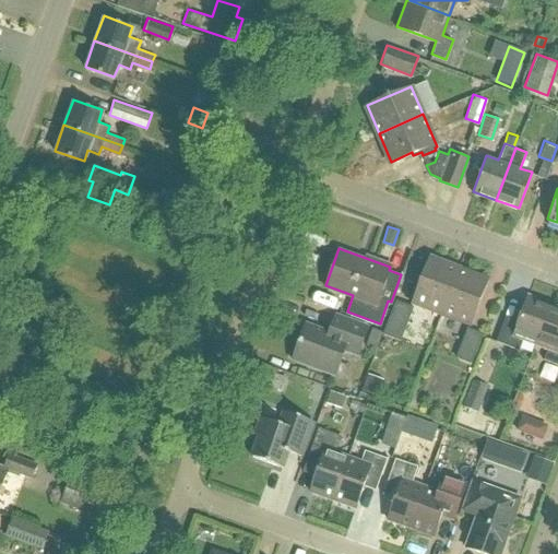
[(441,311),(459,267),(429,256),(413,301),(441,311)]
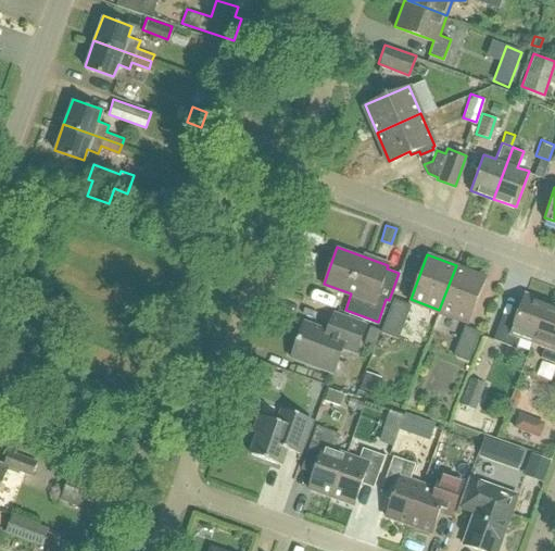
[(456,265),(439,310),(467,321),(484,276),(456,265)]
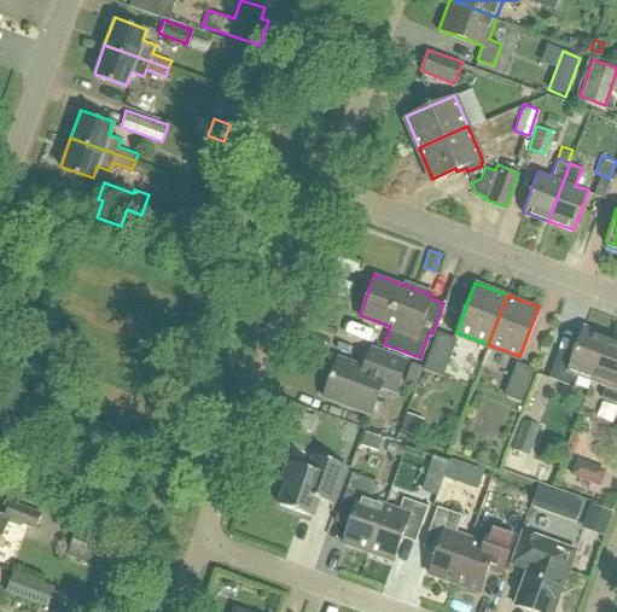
[(592,378),(609,333),(583,324),(572,353),(559,347),(548,376),(572,384),(577,373),(592,378)]
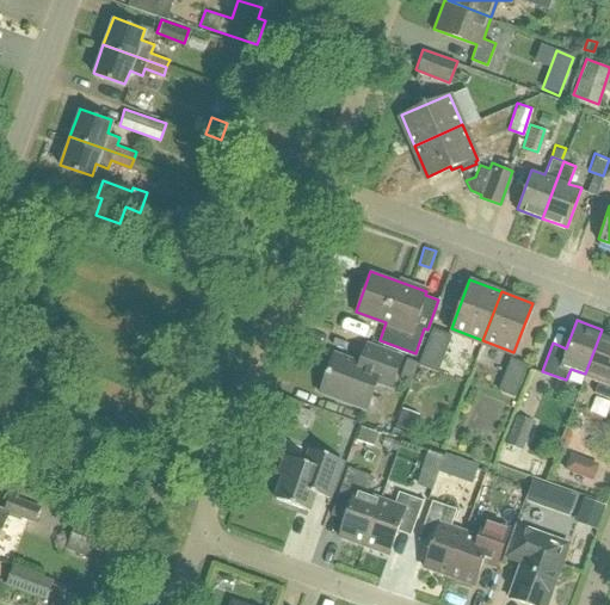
[(438,369),(451,333),(432,326),(419,362),(438,369)]
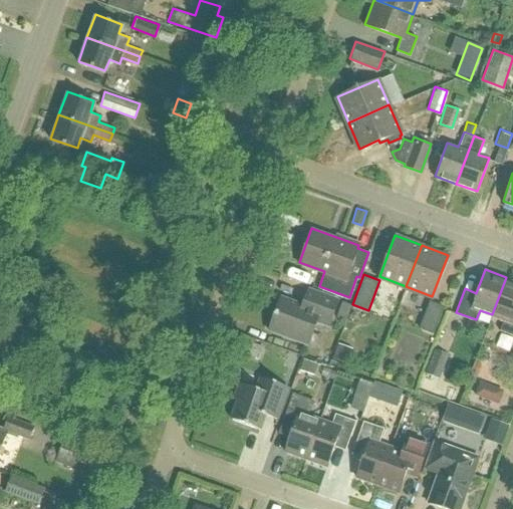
[(512,280),(506,277),(492,314),(503,319),(499,328),(512,333),(512,280)]
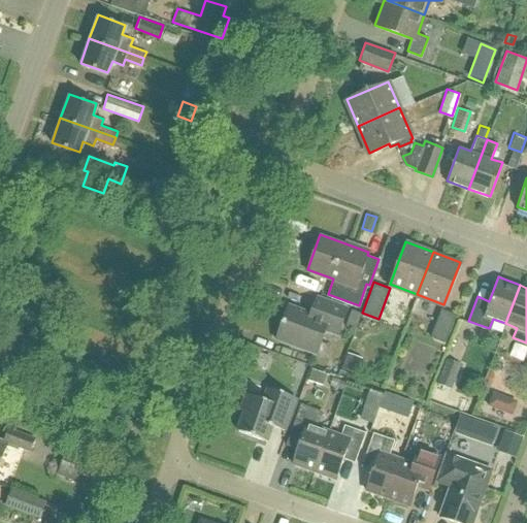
[(337,333),(347,306),(318,295),(311,313),(289,303),(276,337),(316,353),(325,328),(337,333)]
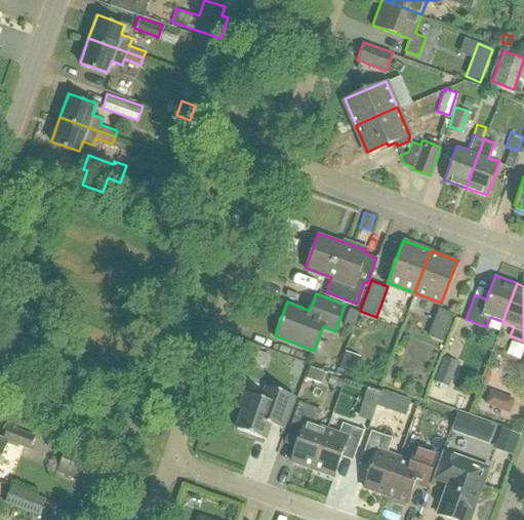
[(441,341),(452,310),(438,305),(427,335),(441,341)]
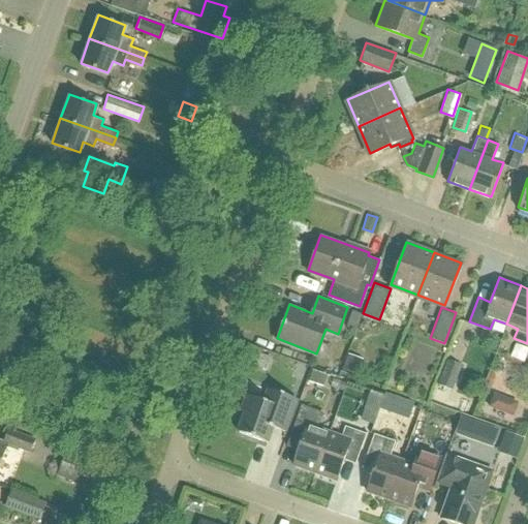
[(253,349),(254,346),(244,342),(243,345),(240,355),(250,358),(253,349)]
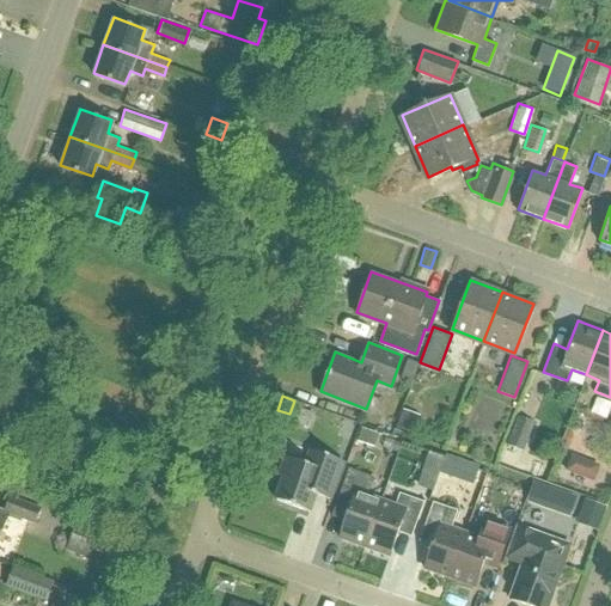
[(402,408),(396,424),(413,430),(419,414),(402,408)]
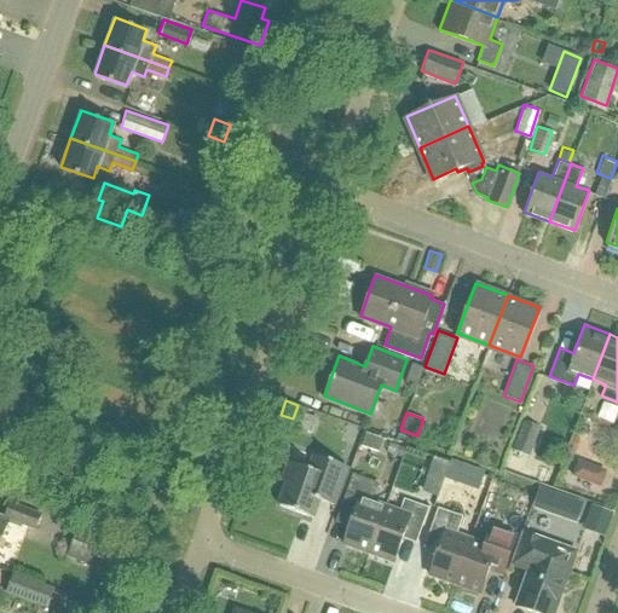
[(529,454),(539,424),(521,418),(512,447),(529,454)]
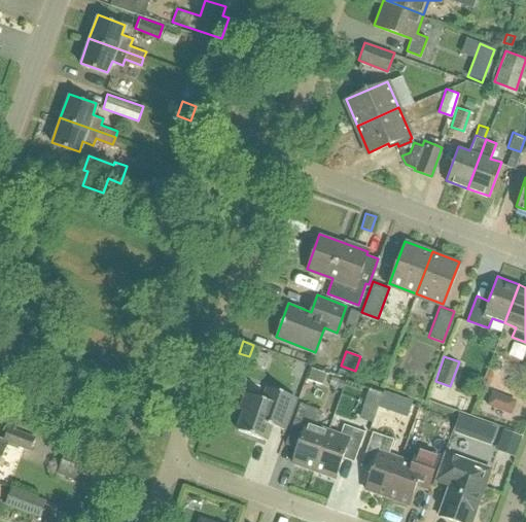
[(321,383),(325,371),(310,366),(306,378),(321,383)]
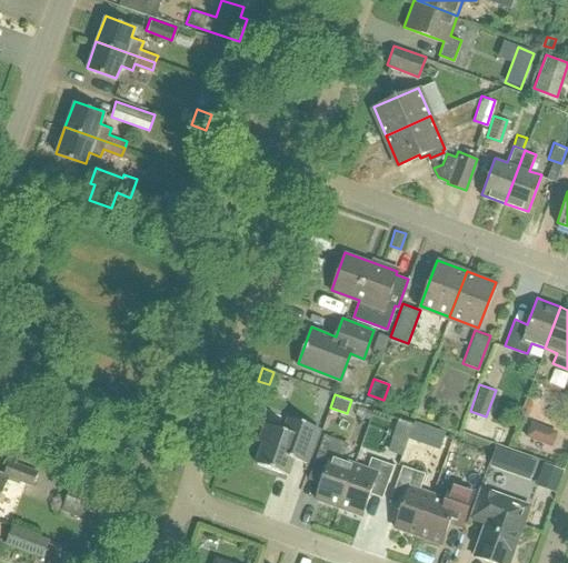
[(286,415),(281,429),(266,423),(260,440),(263,441),(257,462),(287,472),(291,458),(305,462),(317,426),(286,415)]
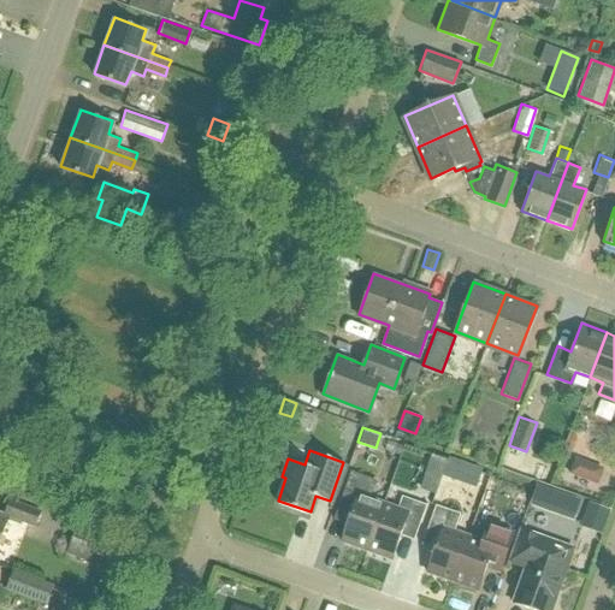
[(430,451),(419,485),(435,491),(439,473),(445,456),(430,451)]
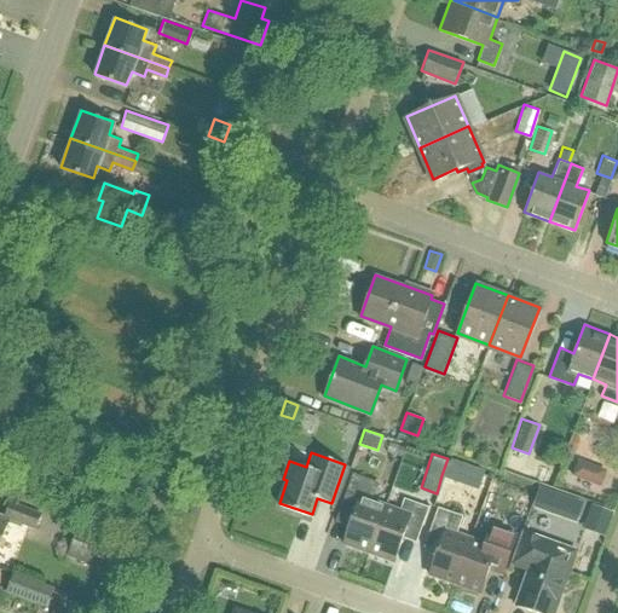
[(577,457),(572,473),(600,483),(606,467),(577,457)]
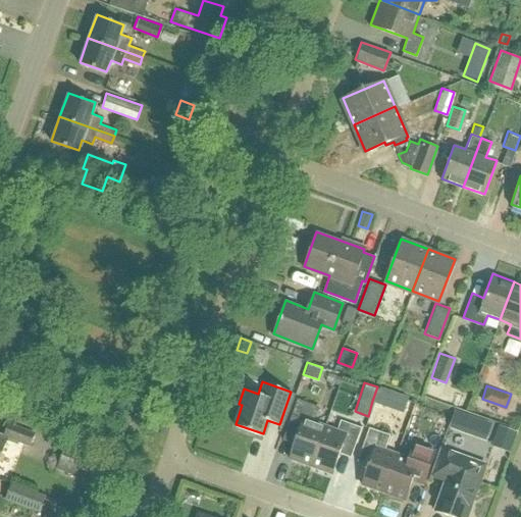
[(310,464),(324,425),(312,420),(318,405),(297,398),(284,432),(297,436),(290,457),(310,464)]
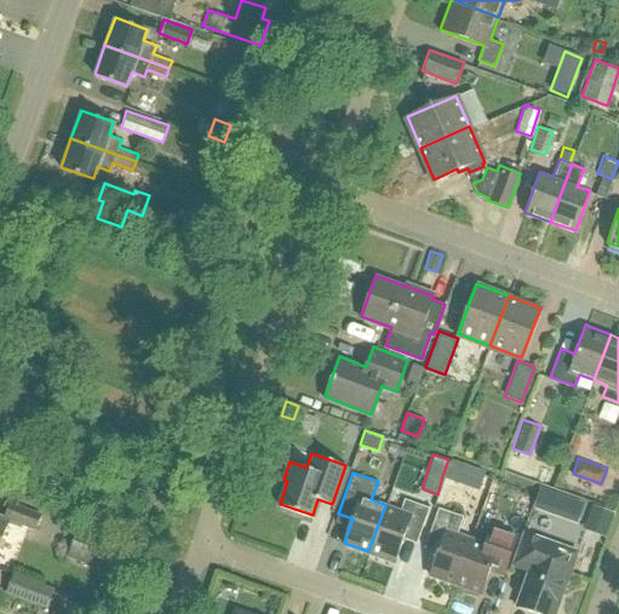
[(540,482),(534,498),(549,504),(555,488),(540,482)]
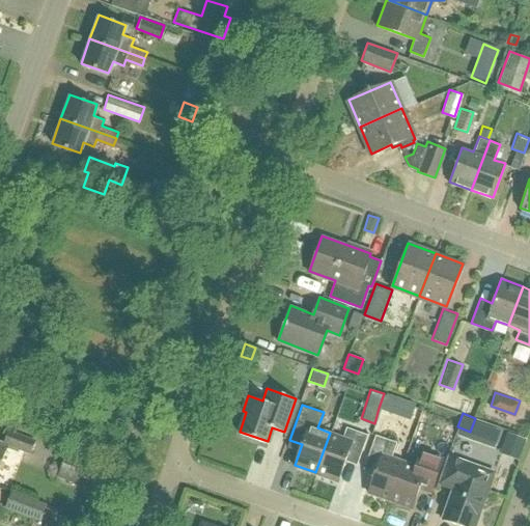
[(340,415),(339,424),(358,427),(360,418),(340,415)]
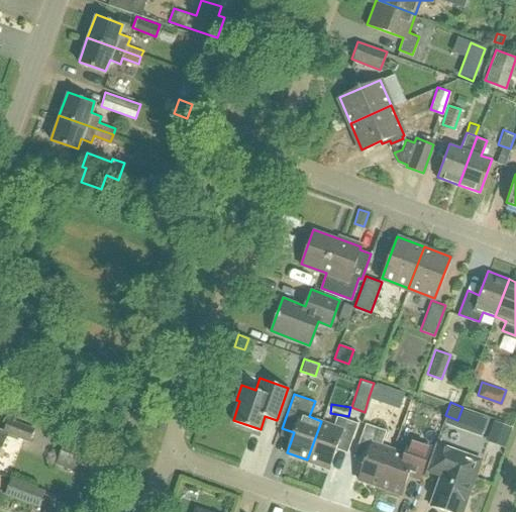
[(321,421),(307,459),(328,468),(335,446),(347,450),(357,422),(336,414),(332,425),(321,421)]
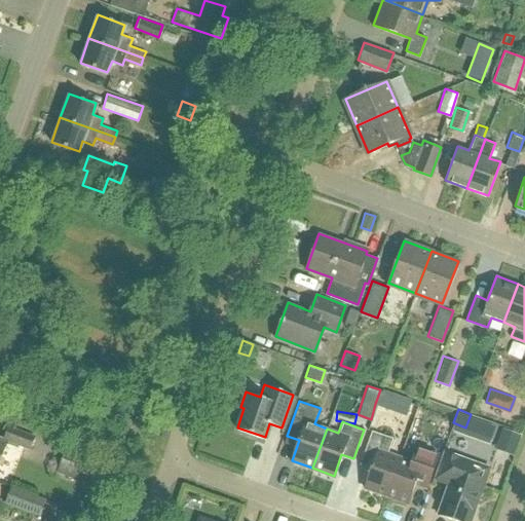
[(30,449),(35,436),(7,425),(2,437),(0,436),(0,458),(7,441),(30,449)]
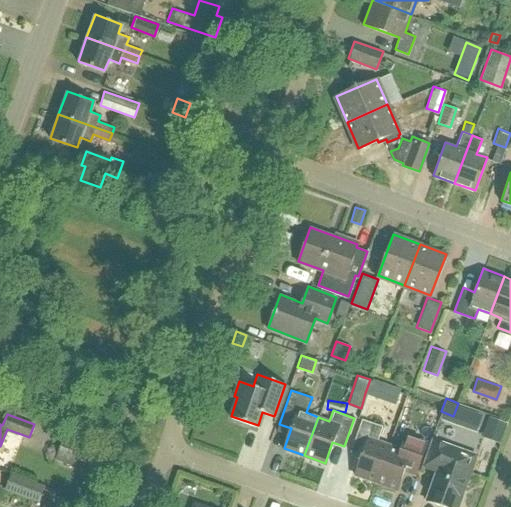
[(489,414),(483,430),(499,435),(505,419),(489,414)]
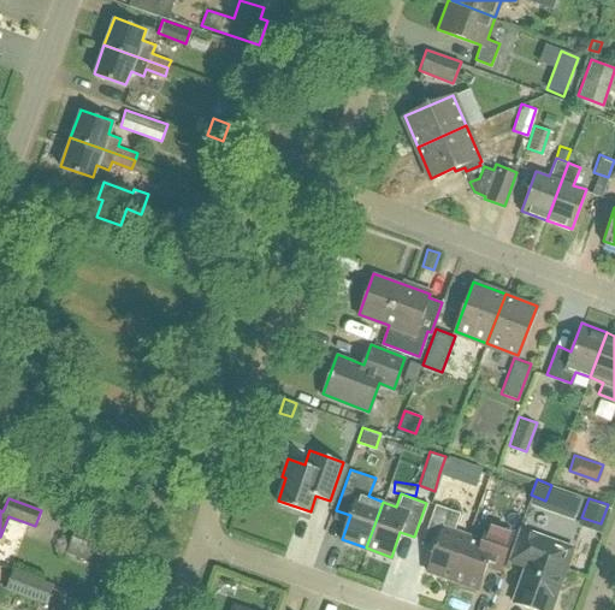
[(453,579),(468,534),(454,529),(460,511),(436,503),(421,542),(436,546),(427,569),(453,579)]
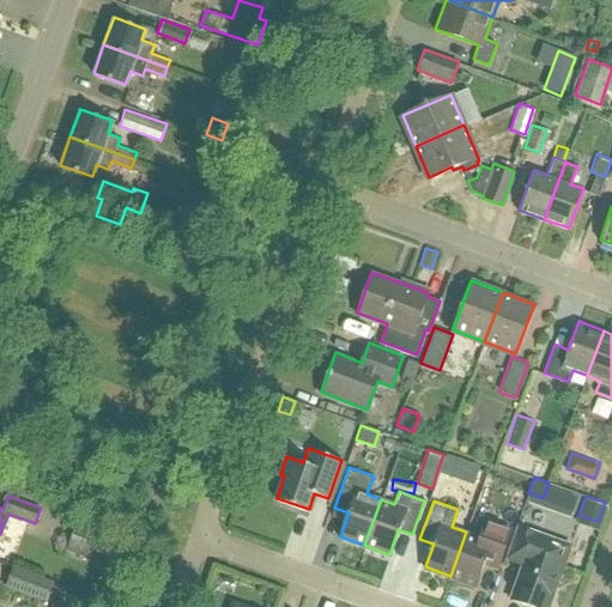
[(97,559),(108,530),(77,520),(66,548),(97,559)]
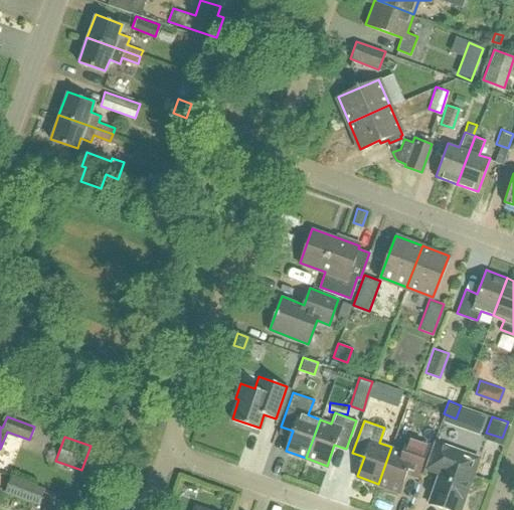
[(391,447),(378,484),(399,491),(406,472),(417,476),(429,444),(408,437),(402,452),(391,447)]
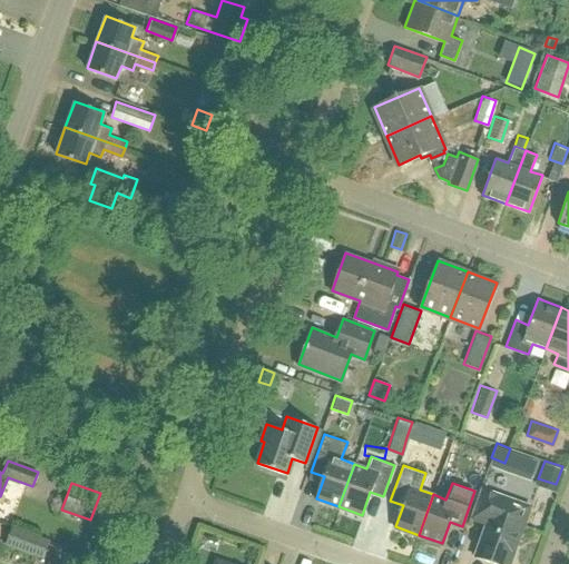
[(500,563),(508,563),(530,505),(482,487),(471,517),(486,522),(474,555),(500,563)]
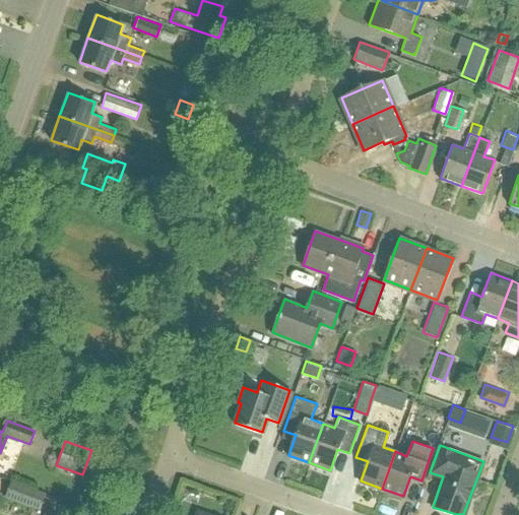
[(39,509),(45,492),(10,479),(4,496),(39,509)]
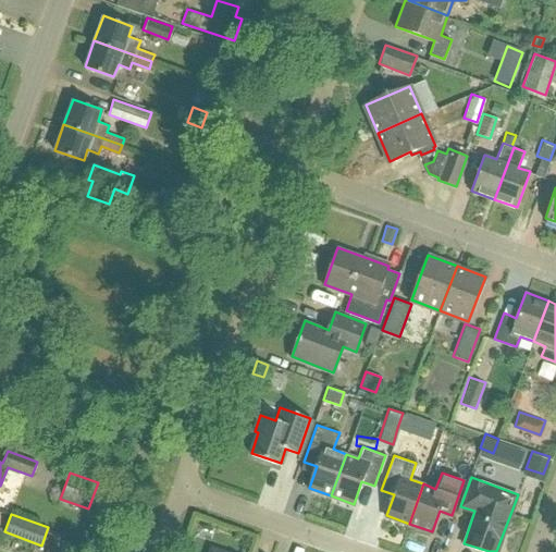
[(62,540),(57,551),(70,551),(73,543),(62,540)]
